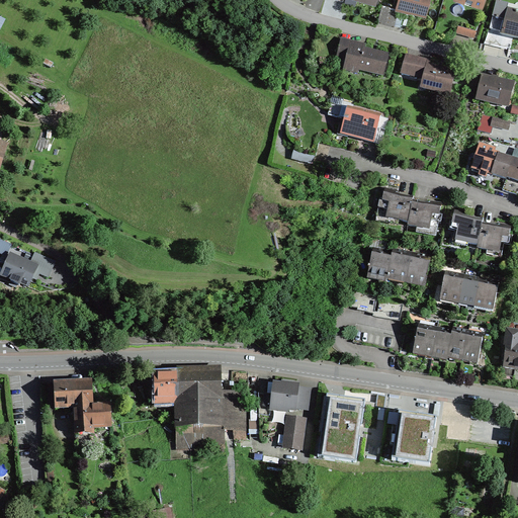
[(399,0),(398,6),(410,9),(411,7),(425,11),(428,0),(399,0)]
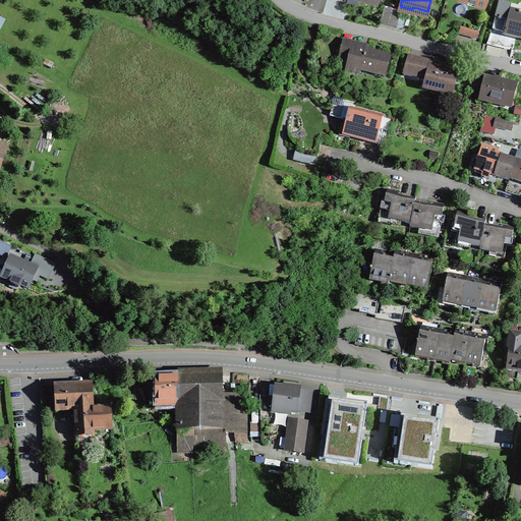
[(385,5),(380,20),(396,24),(400,10),(385,5)]
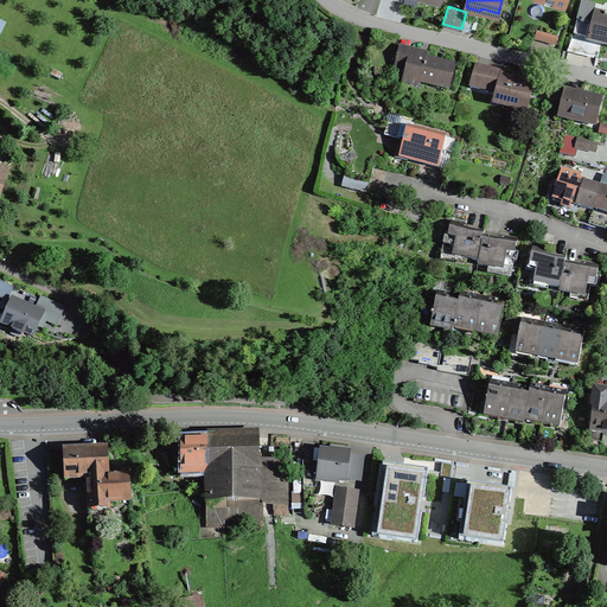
[(606,13),(581,7),(574,33),(592,38),(606,42),(606,13)]
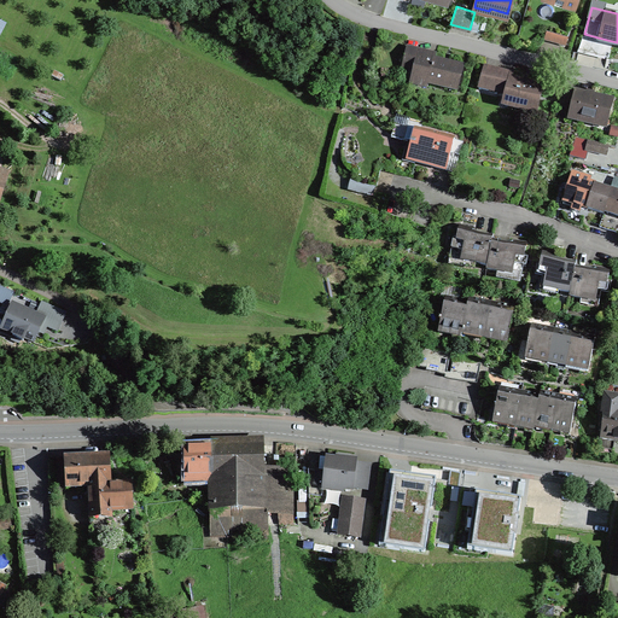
[(551,22),(546,39),(566,45),(571,28),(551,22)]
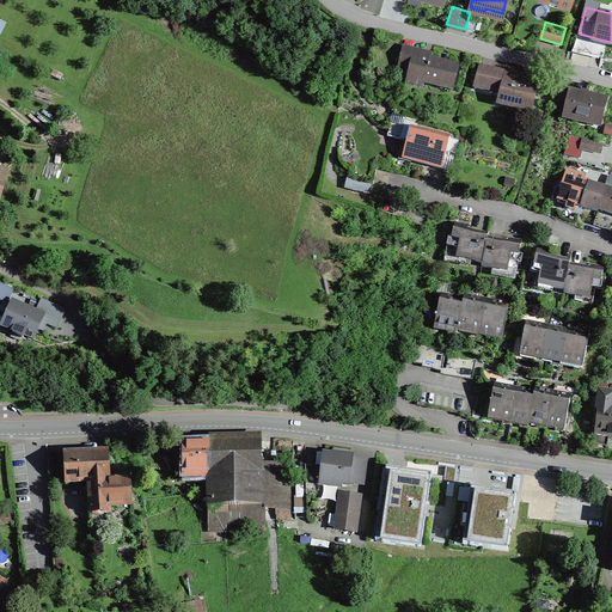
[(579,34),(577,34),(573,50),(592,55),(597,38),(579,34)]
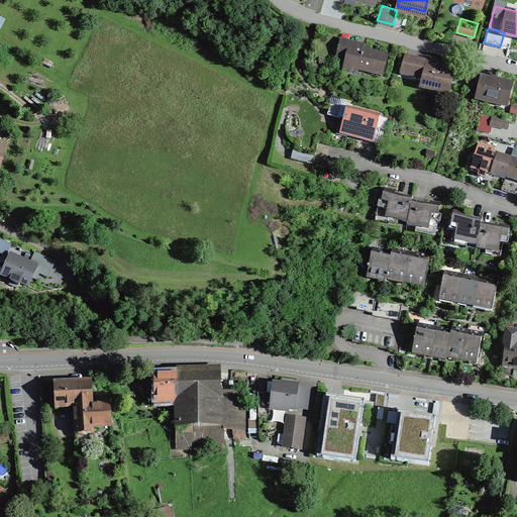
[(340,39),(337,53),(347,55),(360,58),(363,49),(365,44),(340,39)]
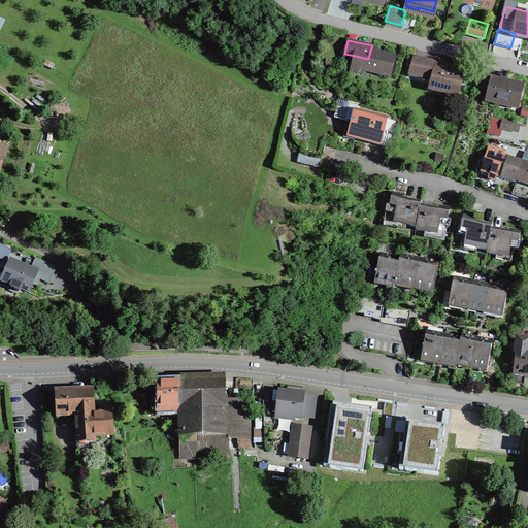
[(366,71),(391,77),(396,57),(370,51),(368,59),(355,56),(352,71),(365,74),(366,71)]
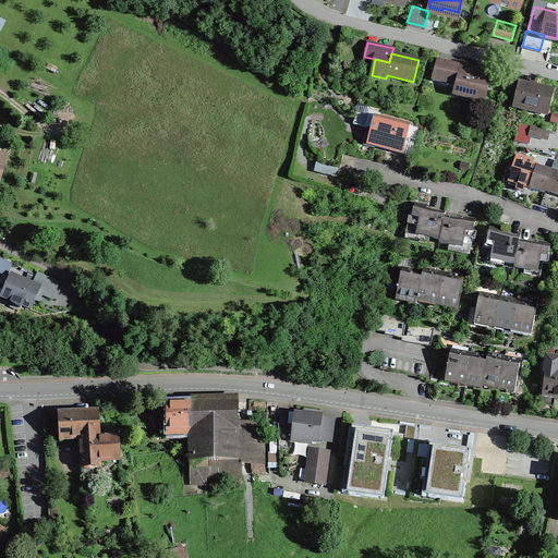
[(433,81),(458,86),(461,71),(462,71),(463,65),(448,62),(447,67),(436,64),(433,81)]
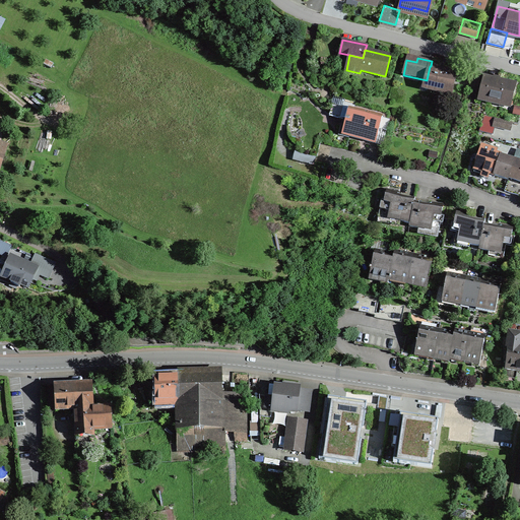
[(427,80),(425,88),(451,95),(457,72),(431,66),(430,66),(427,80)]
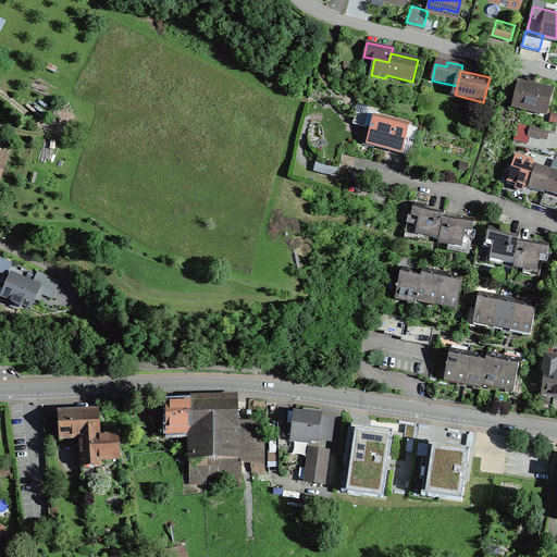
[(519,82),(514,107),(524,109),(525,106),(548,111),(554,90),(519,82)]
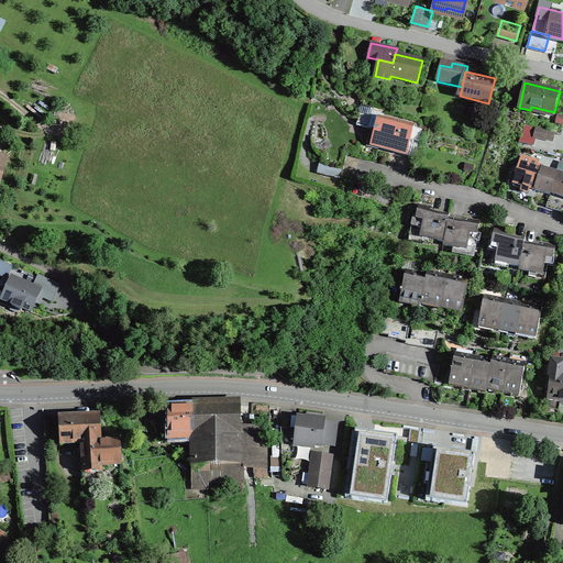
[(372,147),(407,156),(415,127),(384,119),(386,110),(363,105),(357,125),(376,130),(372,147)]
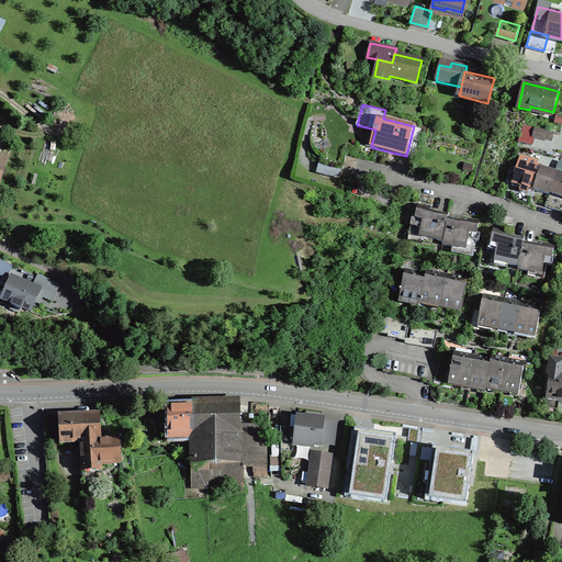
[(552,116),(553,112),(530,107),(529,110),(552,116)]
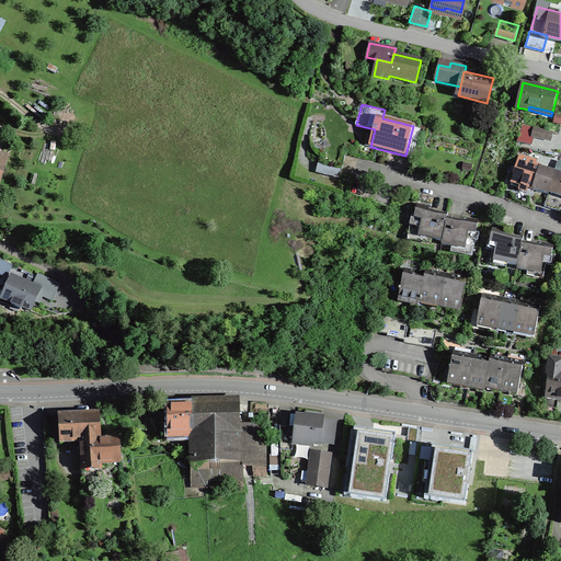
[(531,136),(534,127),(523,124),(517,141),(531,146),(534,137),(531,136)]
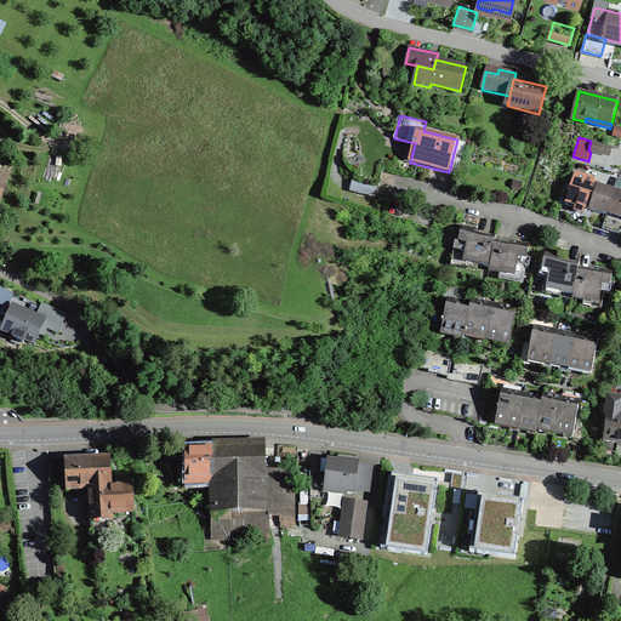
[(466,142),(457,140),(449,172),(457,175),(466,142)]
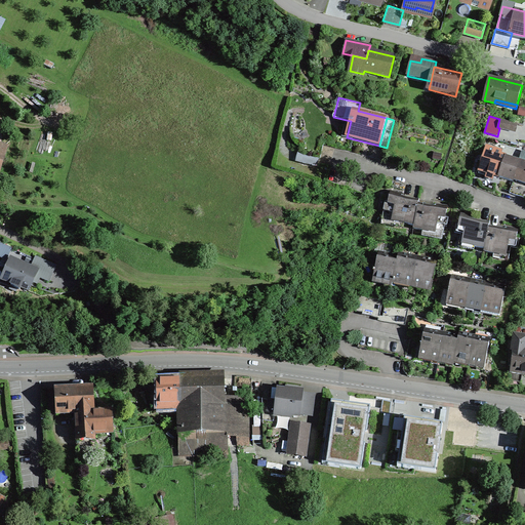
[(497,127),(499,128),(516,132),(518,124),(499,119),(497,127)]
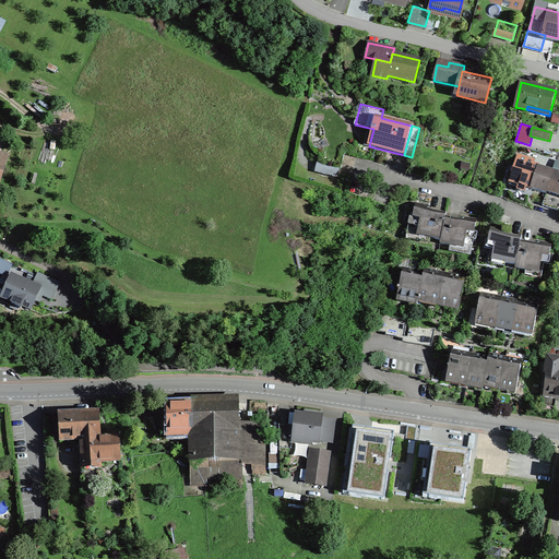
[(0,185),(9,156),(0,153),(0,185)]
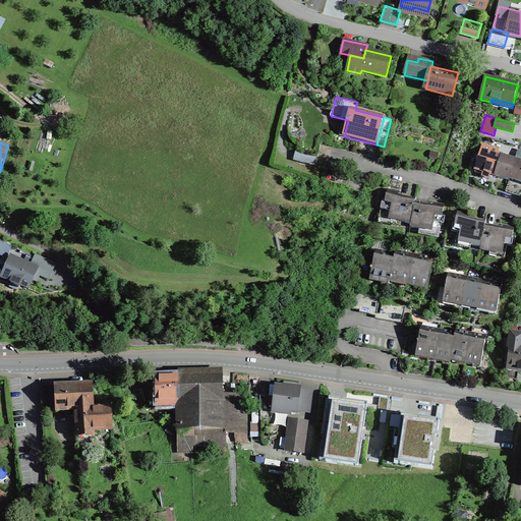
[(496,176),(503,156),(497,155),(498,151),(483,147),(476,170),(496,176)]
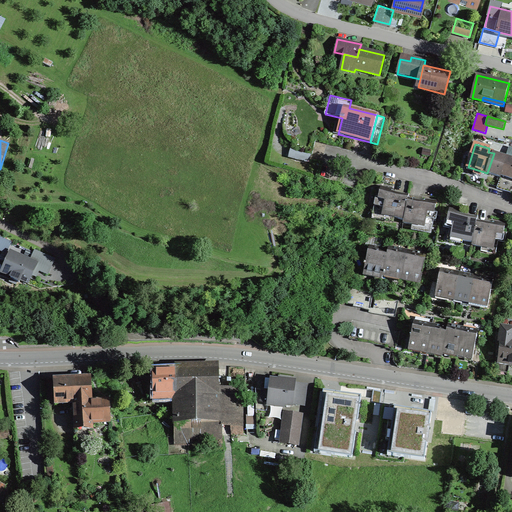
[(511,148),(509,147),(506,157),(494,153),(487,173),(500,177),(501,175),(511,178),(511,148)]
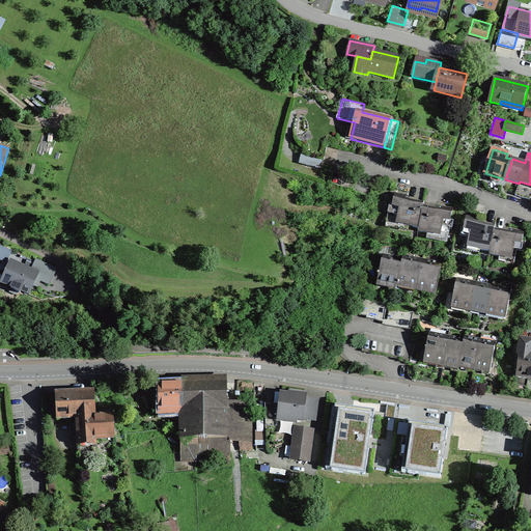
[(530,197),(530,185),(520,182),(519,184),(515,195),(530,200),(530,197)]
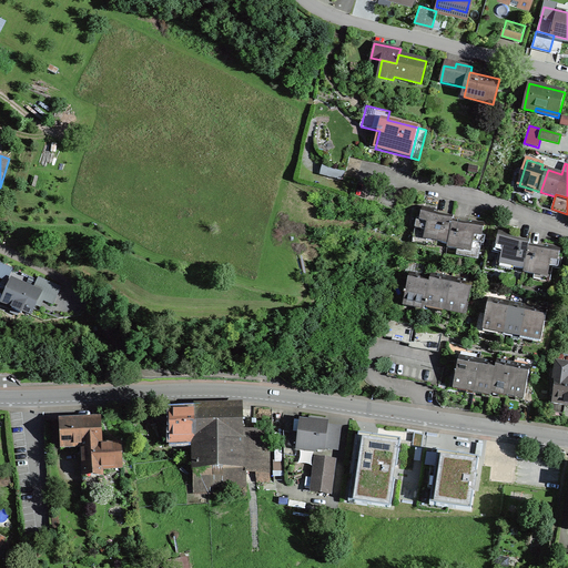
[(437,242),(448,244),(454,221),(455,214),(454,214),(453,217),(437,214),(438,211),(424,208),(421,222),(427,223),(425,236),(437,240),(437,242)]
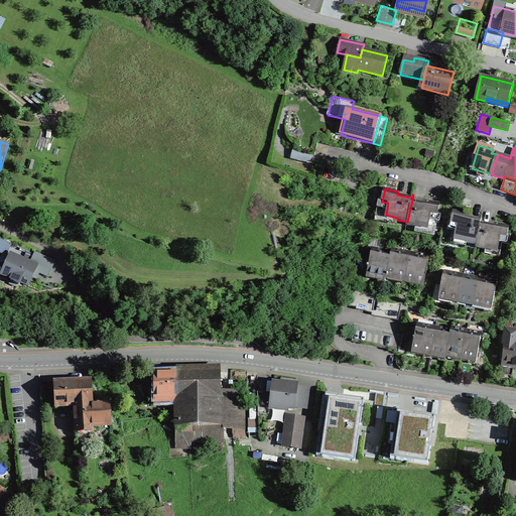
[(427,204),(412,201),(407,222),(407,225),(417,227),(418,225),(429,227),(431,215),(438,216),(440,204),(427,201),(427,204)]
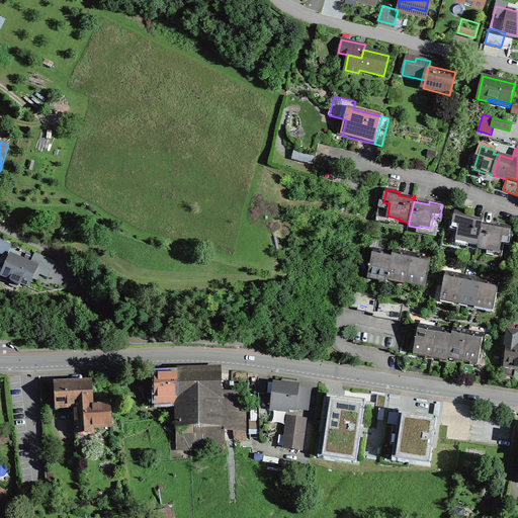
[(468,243),(479,245),(483,221),(468,218),(468,214),(455,211),(453,225),(460,226),(457,238),(468,241),(468,243)]
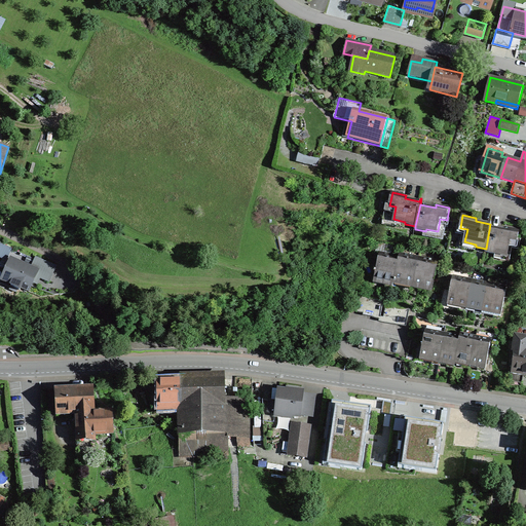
[(491,221),(490,224),(486,249),(486,252),(496,254),(497,252),(509,254),(511,241),(518,242),(520,229),(508,227),(506,230),(491,227),(492,221),(491,221)]
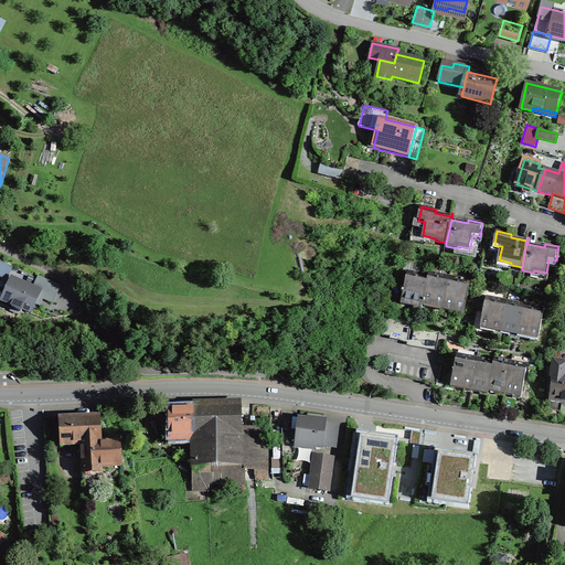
[(428,276),(408,272),(402,305),(403,305),(403,300),(422,304),(420,308),(422,308),(423,304),(428,276)]
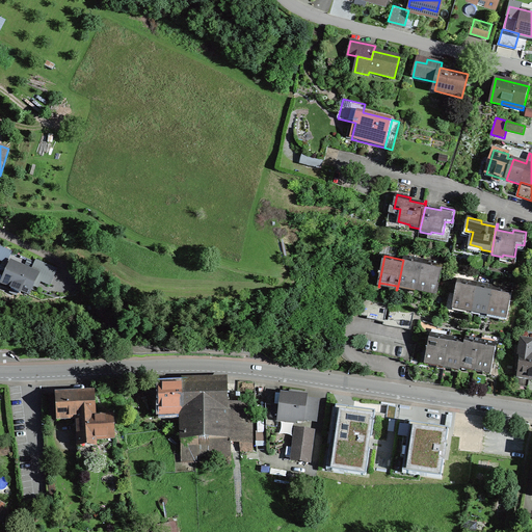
[(403,260),(398,286),(399,287),(399,284),(418,287),(417,291),(418,292),(424,261),(404,257),(403,260)]
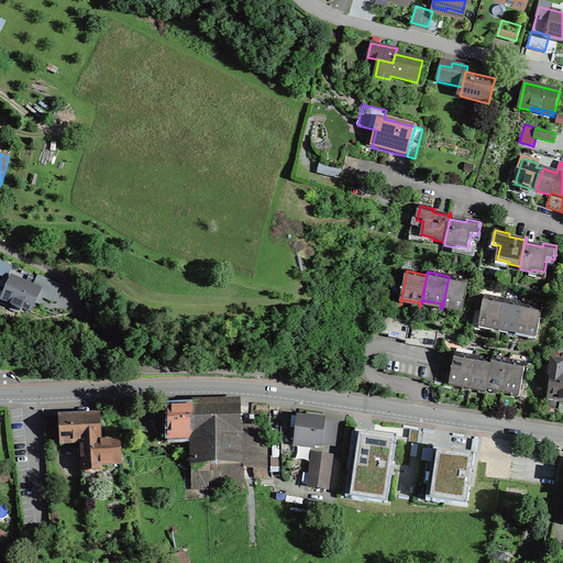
[(37,296),(53,302),(61,286),(37,276),(33,287),(40,290),(37,296)]
